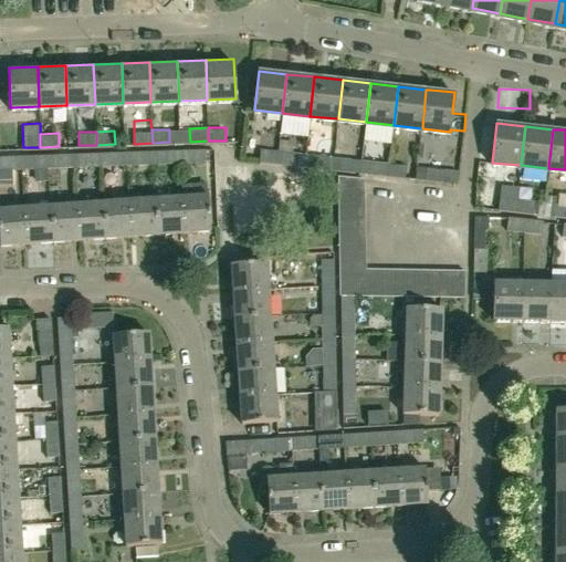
[(304,165),(306,152),(293,149),(294,139),(280,137),(278,148),(276,162),(304,165)]
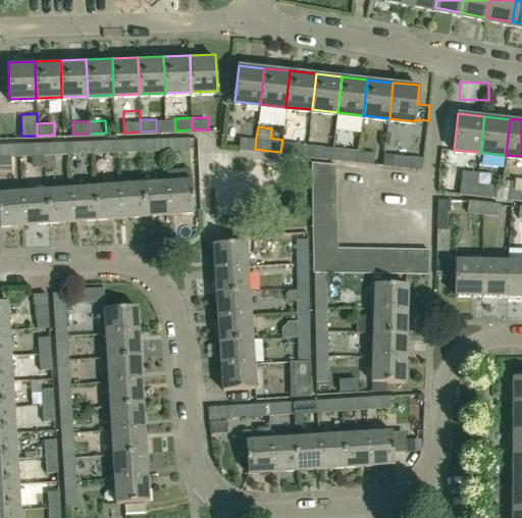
[(255,149),(256,137),(238,135),(237,147),(255,149)]
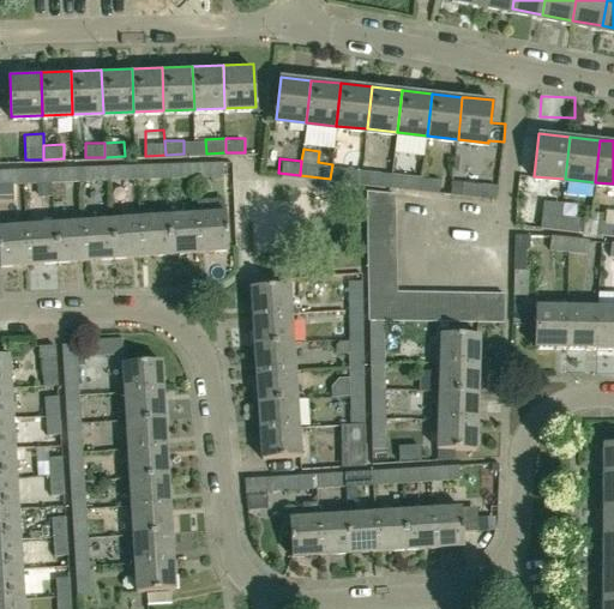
[(223,174),(223,160),(194,161),(194,175),(223,174)]
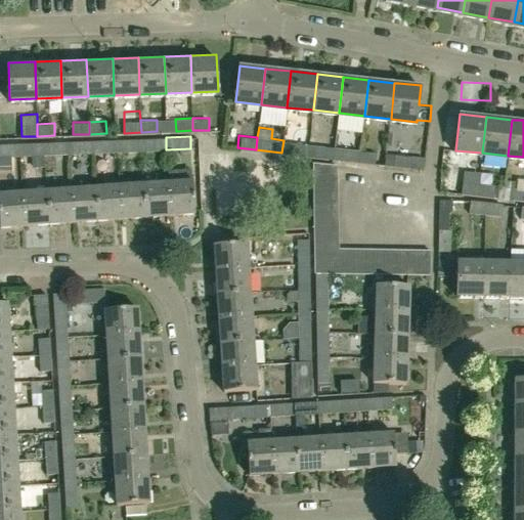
[(166,149),(166,137),(141,138),(142,150),(166,149)]
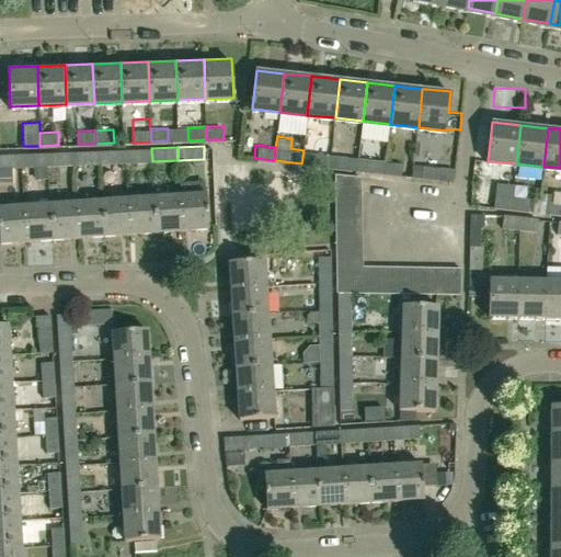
[(152,161),(151,148),(125,149),(126,162),(152,161)]
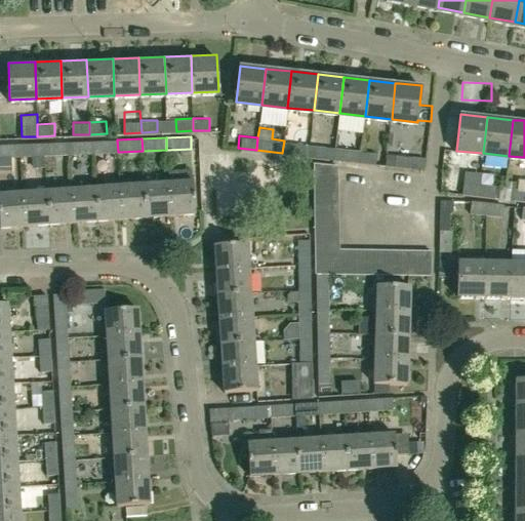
[(93,153),(92,139),(68,141),(69,153),(93,153)]
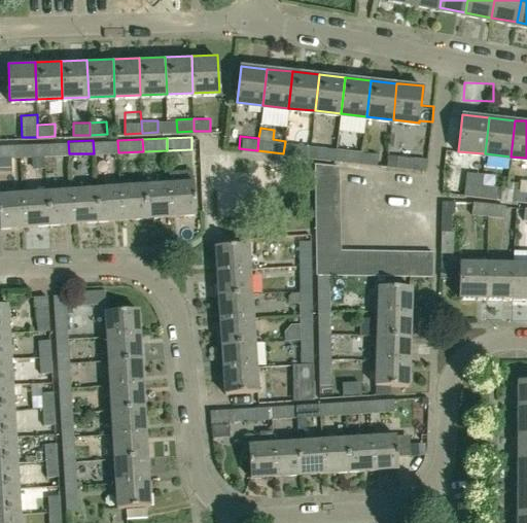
[(118,152),(117,140),(93,140),(94,153),(118,152)]
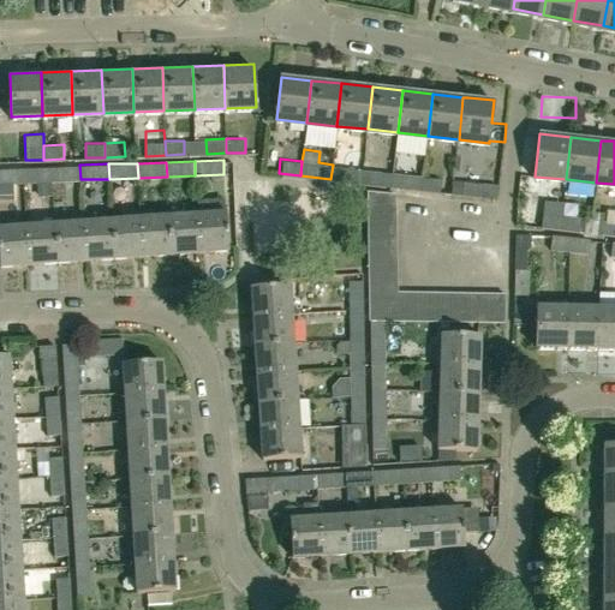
[(81,179),(79,165),(51,166),(52,180),(81,179)]
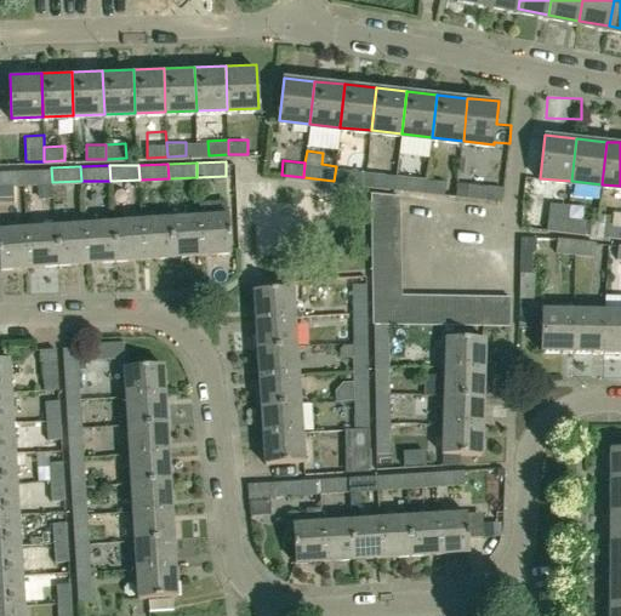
[(365,184),(366,170),(336,166),(334,181),(365,184)]
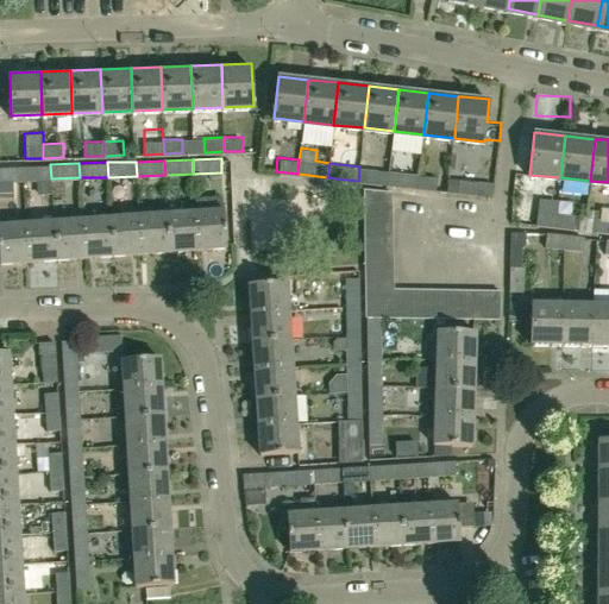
[(51,178),(50,164),(22,165),(23,180),(51,178)]
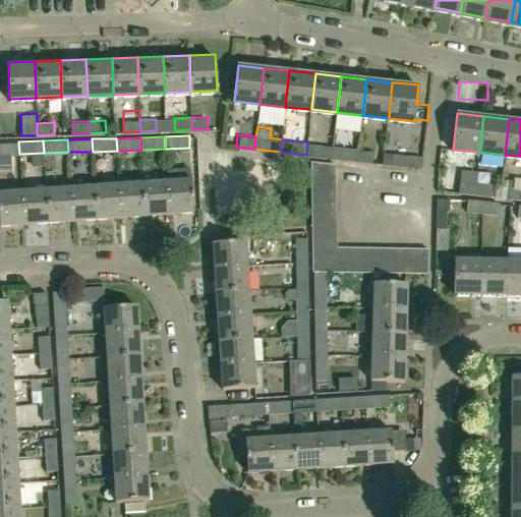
[(0,154),(19,154),(18,141),(0,141),(0,154)]
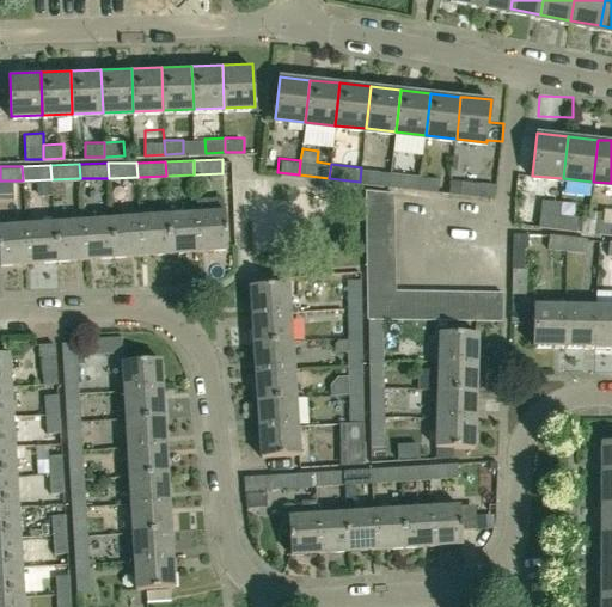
[(390,185),(391,171),(361,167),(360,182),(390,185)]
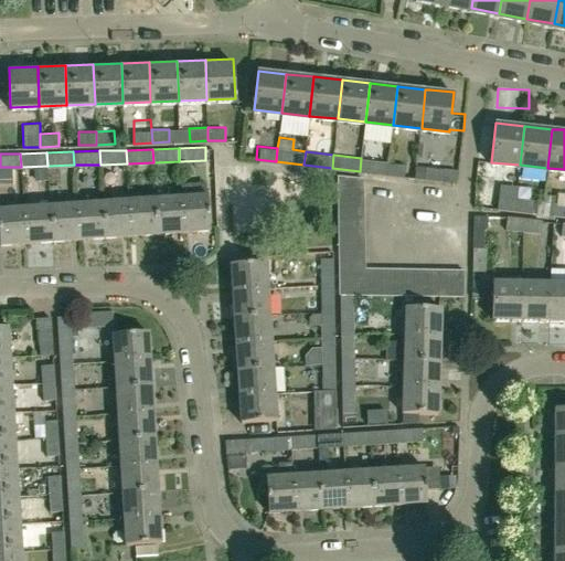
[(387,175),(390,161),(361,158),(360,171),(387,175)]
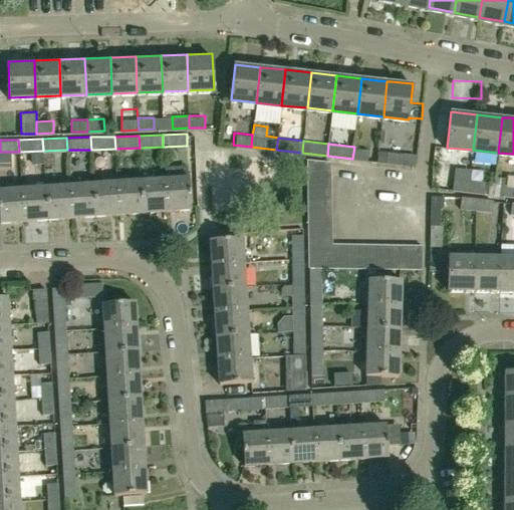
[(367,160),(369,150),(369,148),(354,147),(352,159),(367,160)]
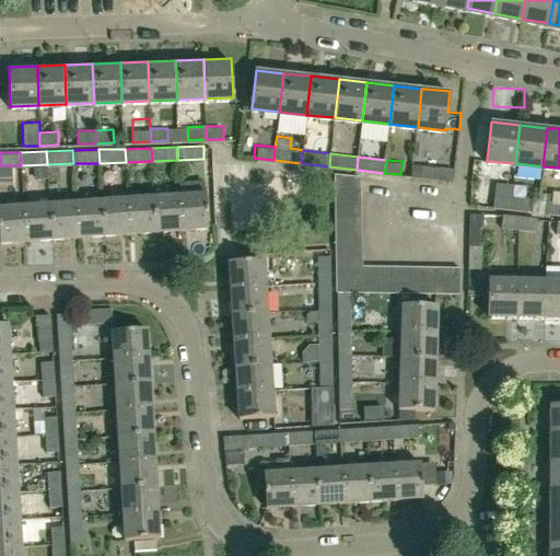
[(439,178),(440,165),(412,163),(411,175),(439,178)]
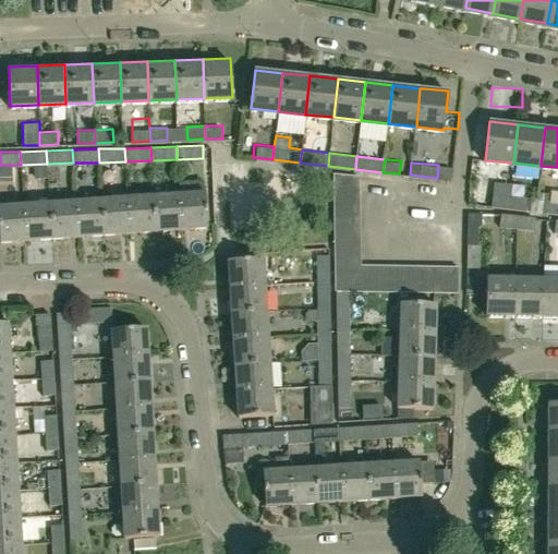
[(334,171),(334,188),(360,187),(360,175),(334,171)]
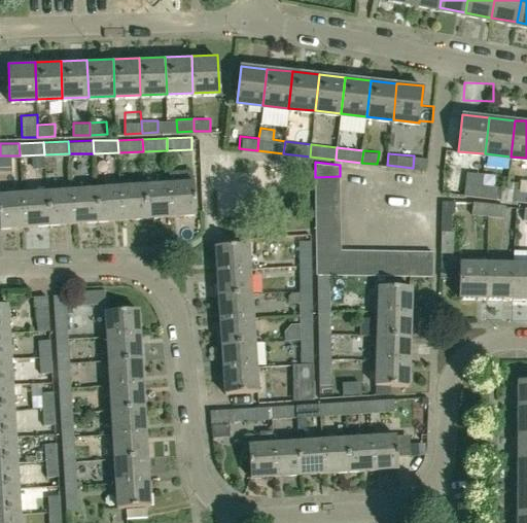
[(0,166),(0,169),(1,178),(23,177),(22,165),(0,166)]
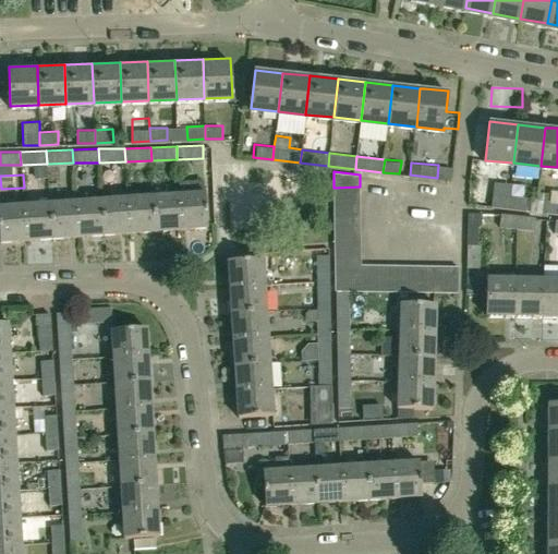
[(360,200),(360,187),(334,188),(334,200),(360,200)]
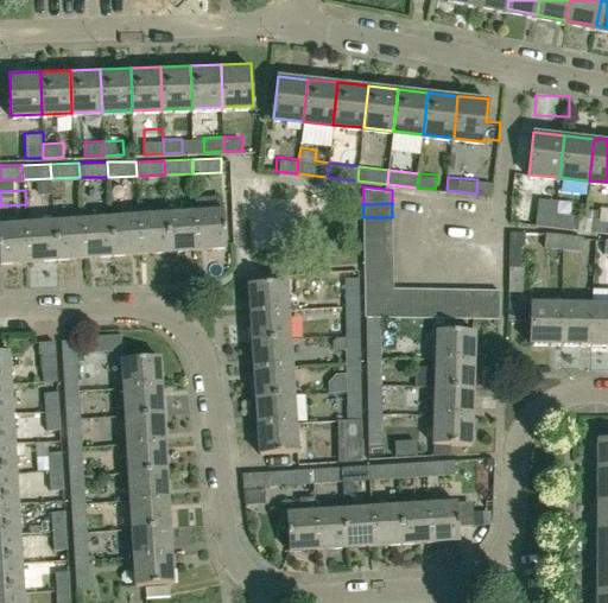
[(223,207),(195,209),(198,248),(226,246),(223,207)]
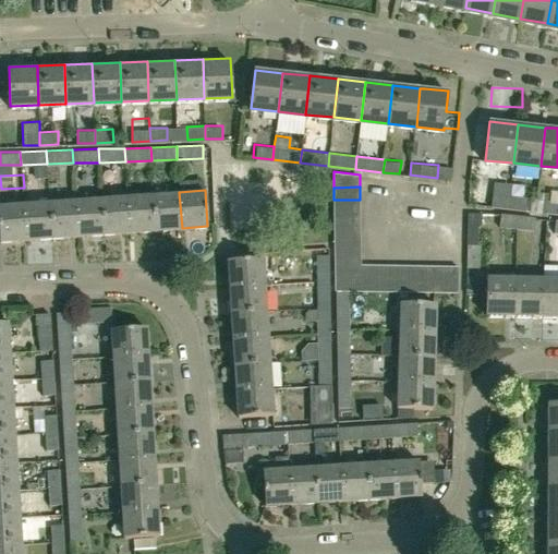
[(557,212),(557,199),(548,199),(548,192),(537,190),(537,196),(536,211),(557,212)]
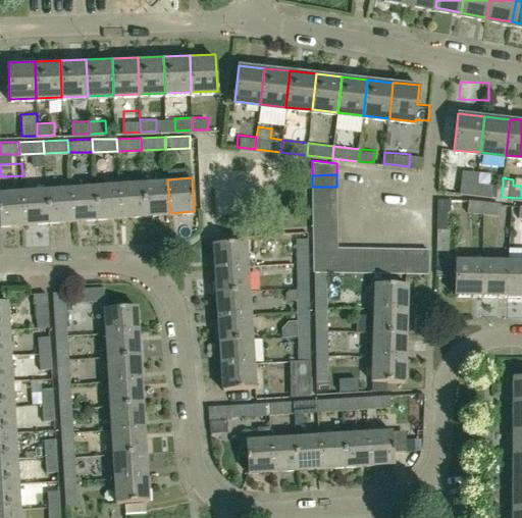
[(170,213),(167,179),(144,182),(146,214),(170,213)]
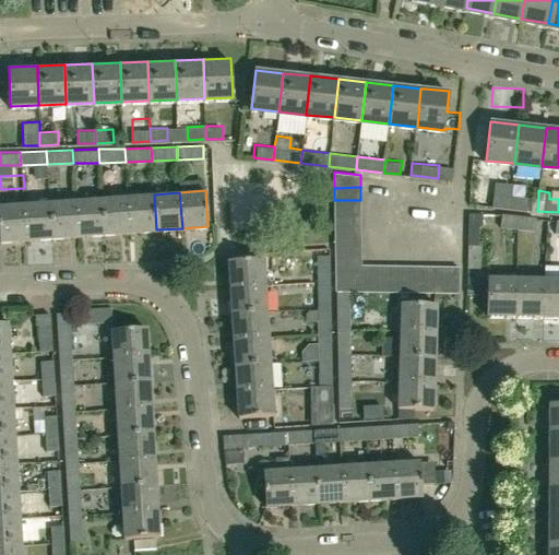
[(509,208),(511,195),(494,192),(492,205),(509,208)]
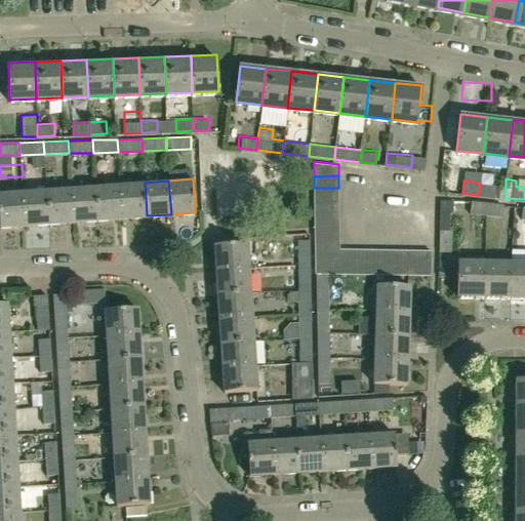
[(147,215),(145,183),(120,184),(122,217),(147,215)]
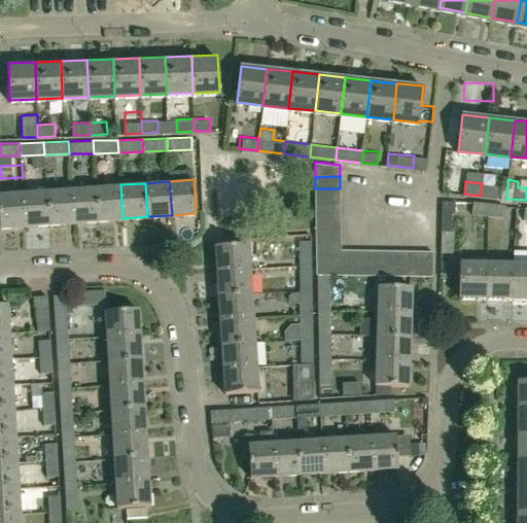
[(506,199),(507,185),(482,183),(480,196),(506,199)]
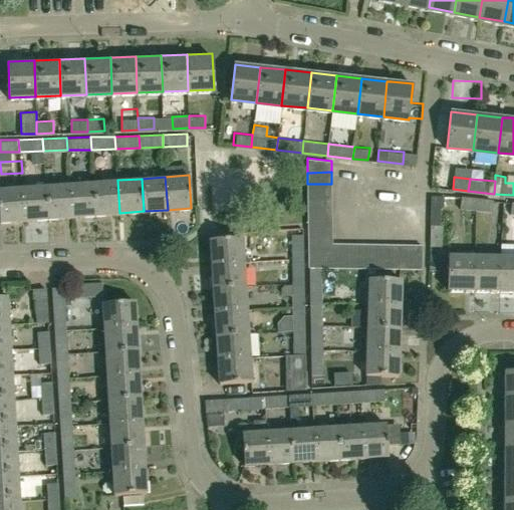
[(119,213),(117,180),(93,182),(95,215),(119,213)]
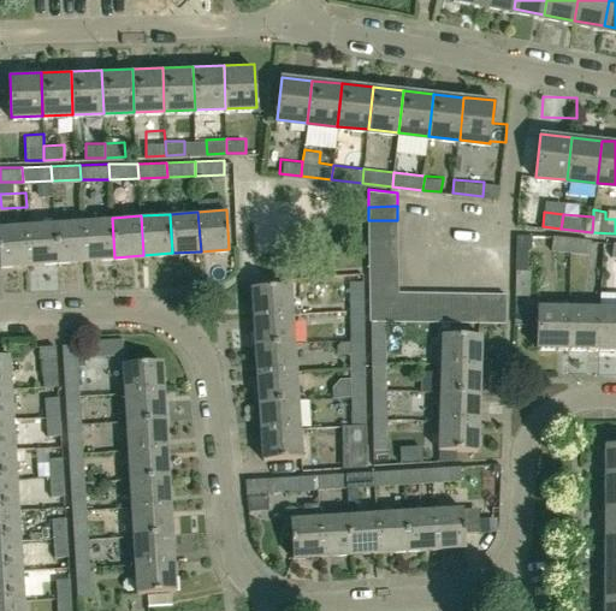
[(114,257),(112,218),(83,220),(86,259),(114,257)]
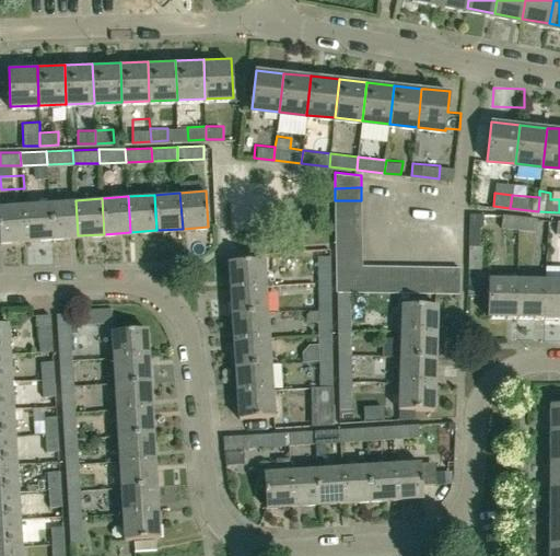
[(78,235),(76,200),(49,201),(53,238),(78,235)]
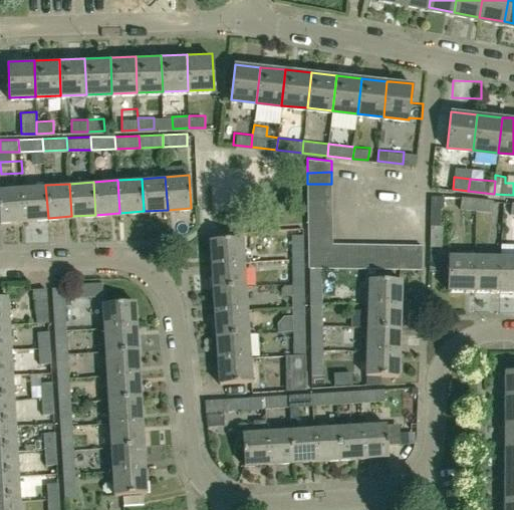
[(332,195),(331,184),(307,184),(308,196),(332,195)]
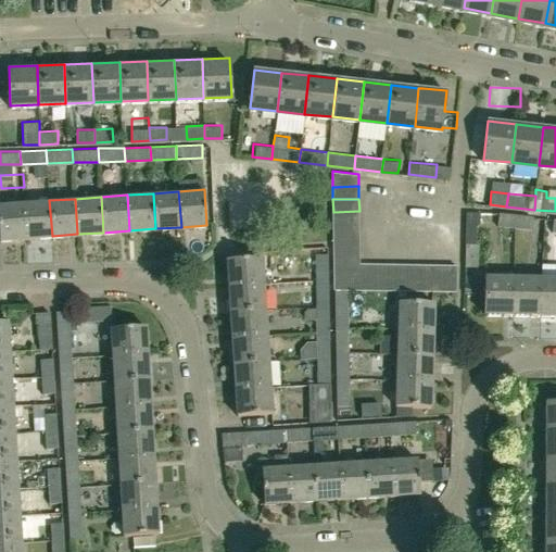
[(52,236),(49,200),(24,202),(26,238),(52,236)]
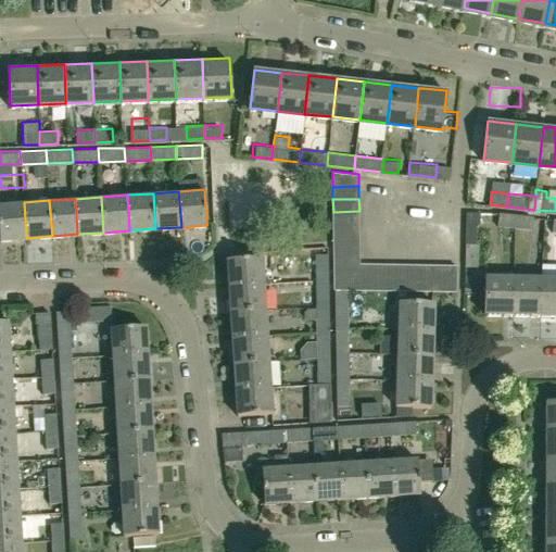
[(26,238),(24,202),(0,203),(0,238),(0,239),(26,238)]
